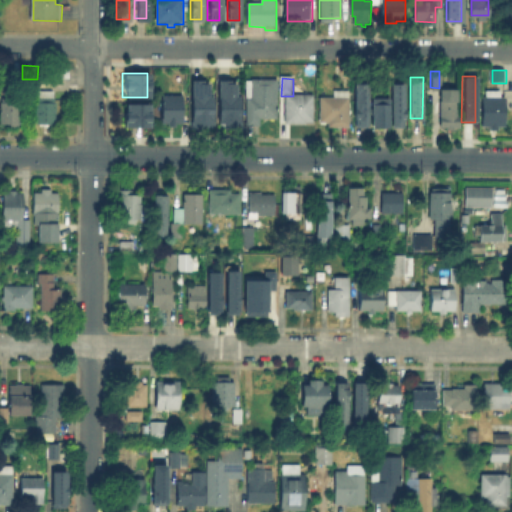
[(216,79),(234,79),(234,95),(238,95),(238,121),(216,121),(216,79)]
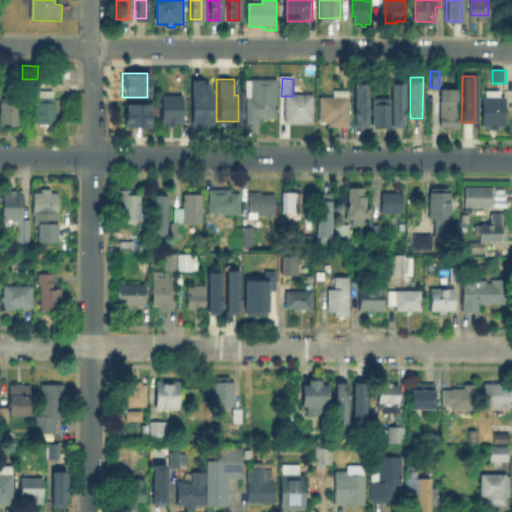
[(208,97),(208,125),(198,125),(198,126),(194,126),(194,121),(188,121),(188,80),(193,80),(193,81),(204,81),(204,96),(208,96),(208,97)]
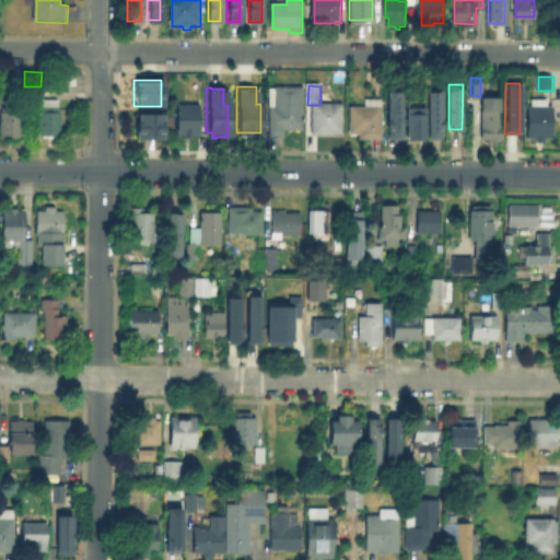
[(429,136),(430,88),(443,88),(442,136),(429,136)]
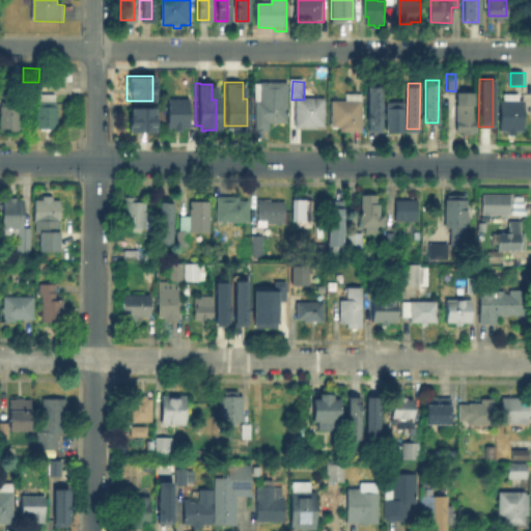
[(288,85),(288,126),(271,126),(271,133),(256,133),(257,88),(262,88),(262,84),(288,85)]
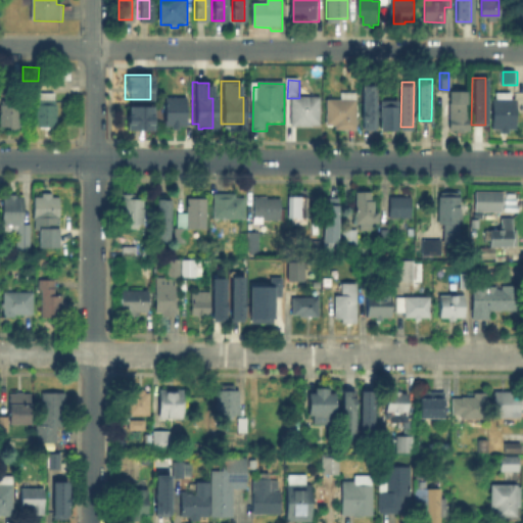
[(365,127),(365,85),(376,85),(376,127),(365,127)]
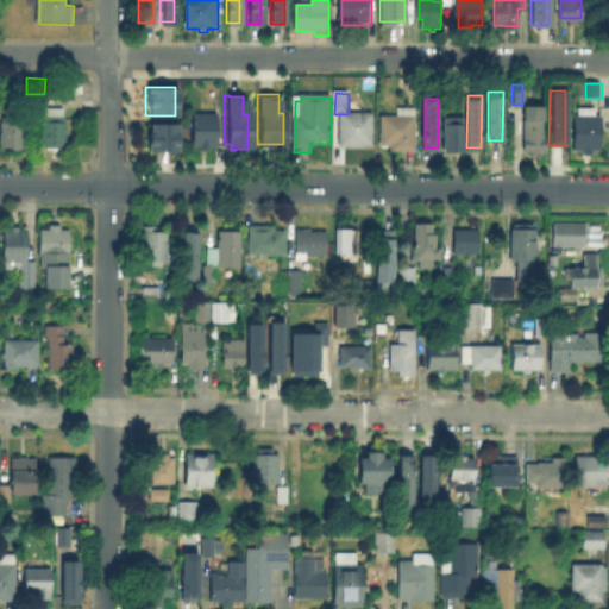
[(540,105),(540,137),(544,137),(544,150),(537,150),(537,152),(528,152),(528,150),(520,150),(520,105),(540,105)]
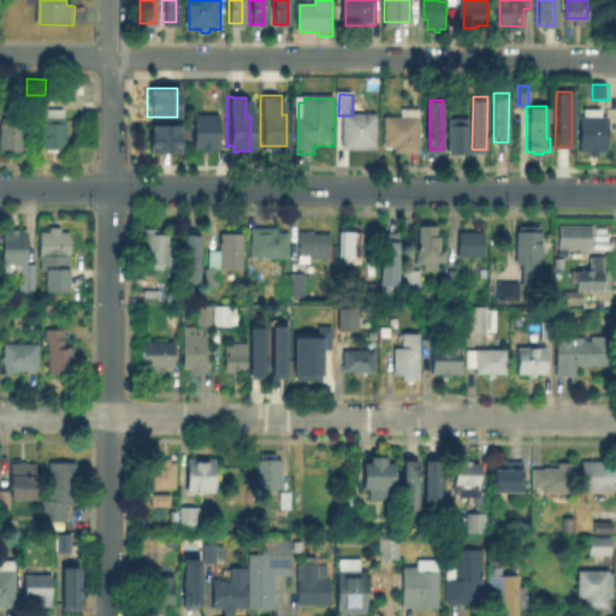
[(65,111),(65,125),(67,124),(67,150),(58,150),(58,153),(53,153),(53,150),(43,150),(43,123),(47,124),(47,111),(65,111)]
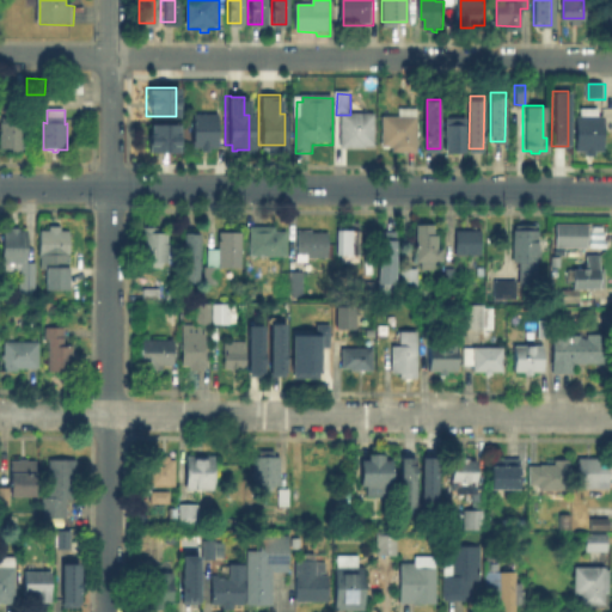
[(601,110),(601,120),(609,120),(610,139),(609,153),(598,153),(598,159),(587,160),(587,153),(577,153),(577,118),(583,118),(583,111),(601,110)]
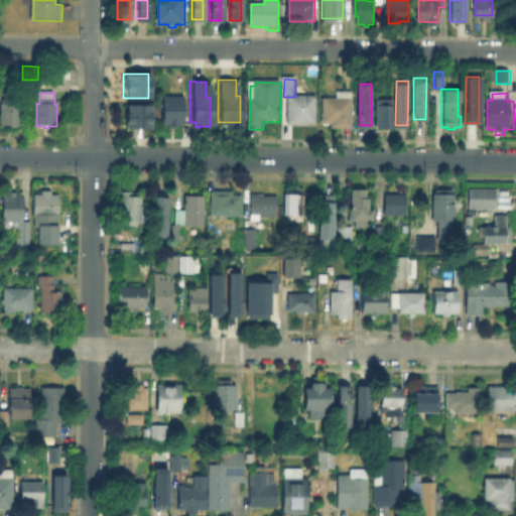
[(354,94),(354,130),(333,130),(333,126),(325,126),(325,100),(339,100),(339,94),(354,94)]
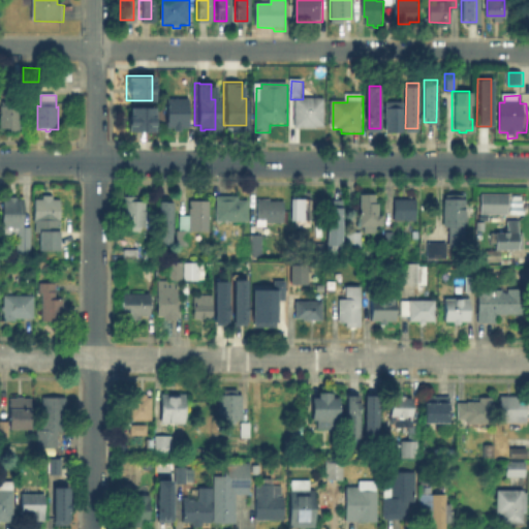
[(325,100),(325,128),(317,128),(317,130),(296,130),(296,99),(325,100)]
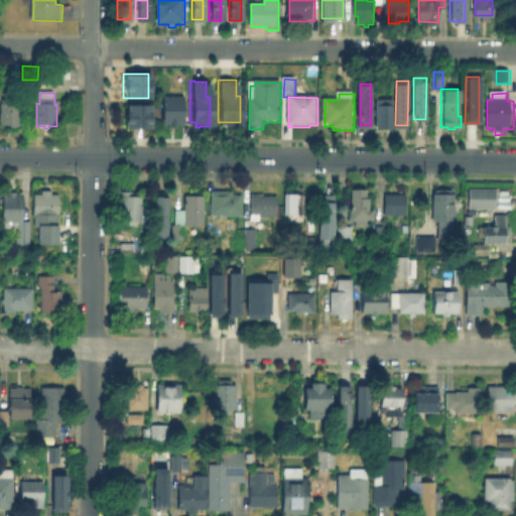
[(375,126),(376,97),(392,97),(392,126),(375,126)]
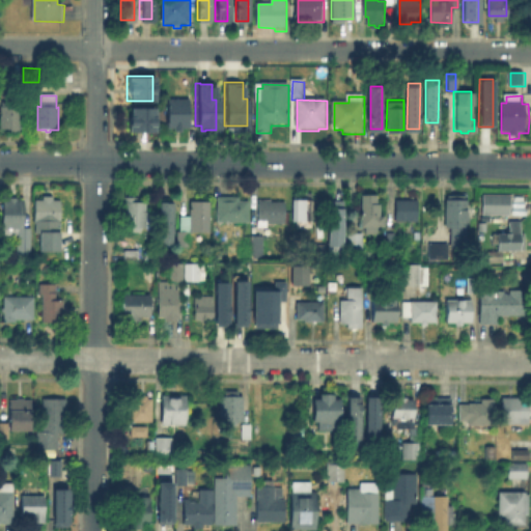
[(184,133),(177,133),(177,130),(170,130),(170,101),(191,101),(191,130),(184,130),(184,133)]
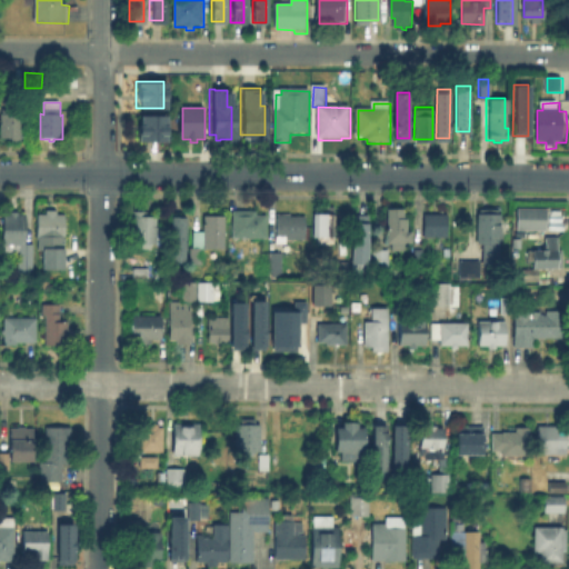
[(23,115),(23,142),(9,142),(9,139),(1,139),(2,110),(20,110),(20,115),(23,115)]
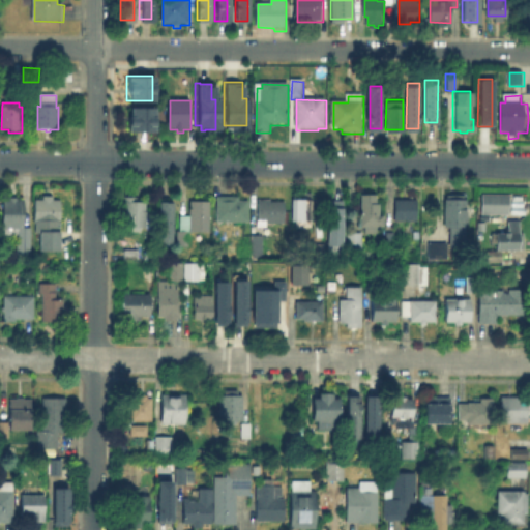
[(149,107),(149,124),(134,124),(134,130),(123,130),(123,120),(126,120),(126,115),(127,115),(127,107),(149,107)]
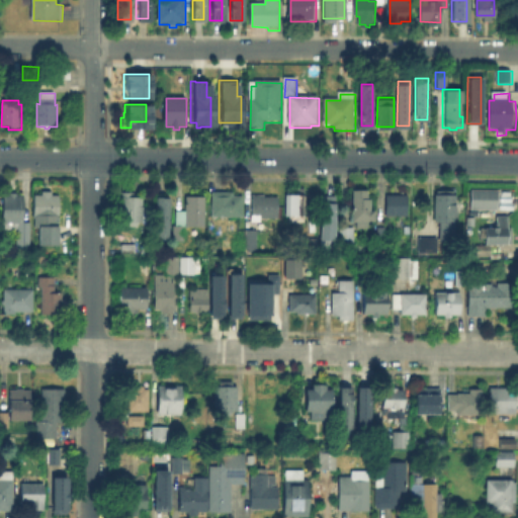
[(306,190),(306,196),(308,195),(308,217),(307,217),(307,223),(291,223),(291,217),(287,217),(287,196),(289,196),(289,190),(306,190)]
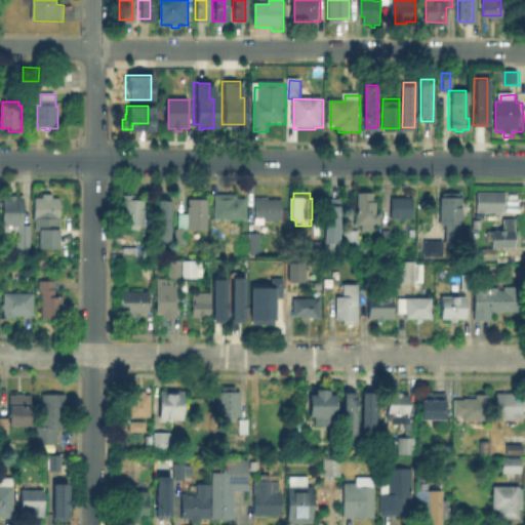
[(507,194),(508,217),(477,215),(479,194),(507,194)]
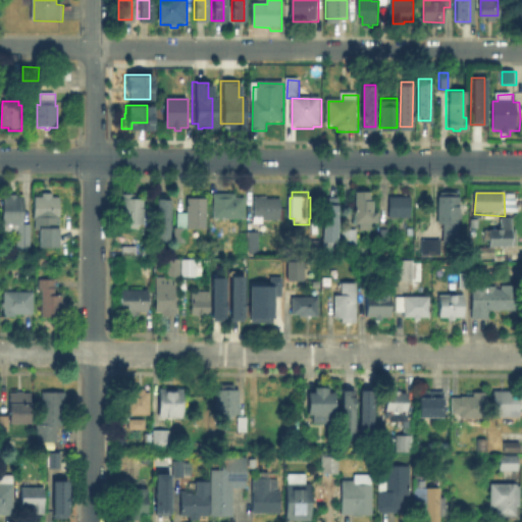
[(373,194),(373,203),(376,203),(376,215),(380,215),(380,225),(374,225),(374,232),(362,232),(362,225),(358,225),(358,194),(373,194)]
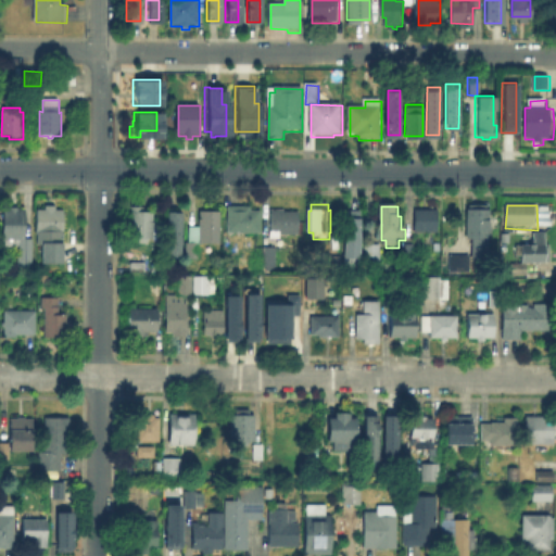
[(262,212),(262,235),(229,234),(229,207),(252,207),(252,212),(262,212)]
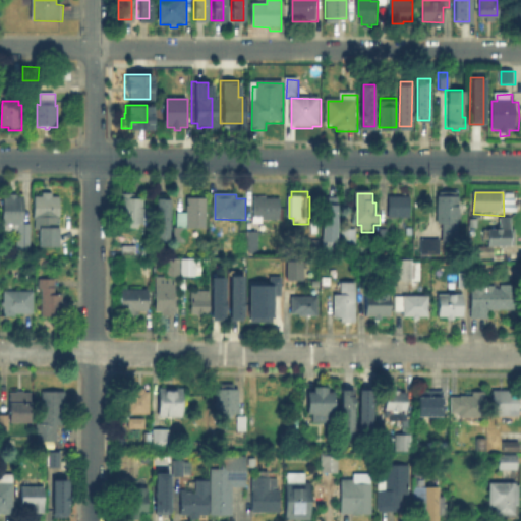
[(458,195),(458,199),(460,199),(460,216),(463,216),(463,223),(460,223),(460,245),(445,245),(445,227),(439,227),(440,199),(442,199),(442,194),(458,195)]
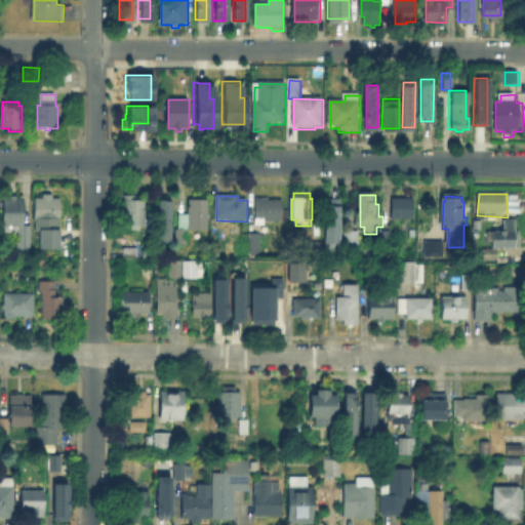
[(21,197),(22,200),(27,199),(28,228),(34,228),(33,254),(17,253),(17,235),(4,235),(4,202),(10,203),(10,198),(21,197)]
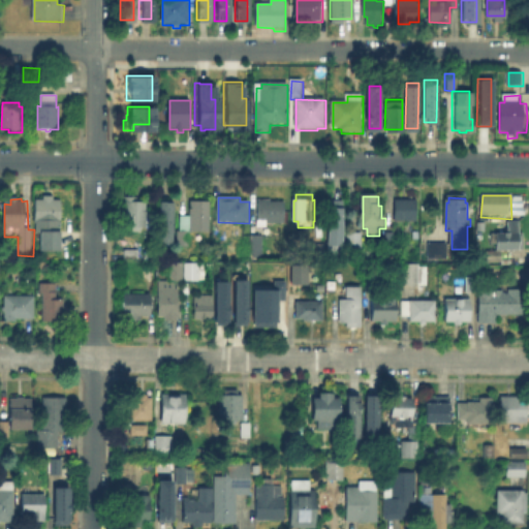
[(59,227),(59,249),(41,249),(41,227),(35,227),(35,198),(60,198),(59,227)]
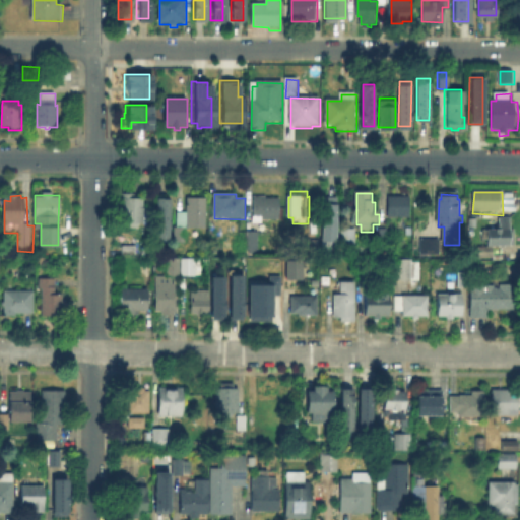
[(146,225),(121,226),(121,196),(136,196),(136,200),(145,200),(146,225)]
